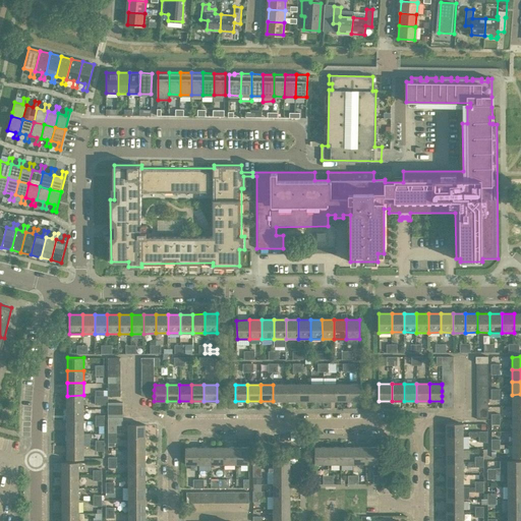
[(285,385),(273,385),(273,401),(285,401),(285,385)]
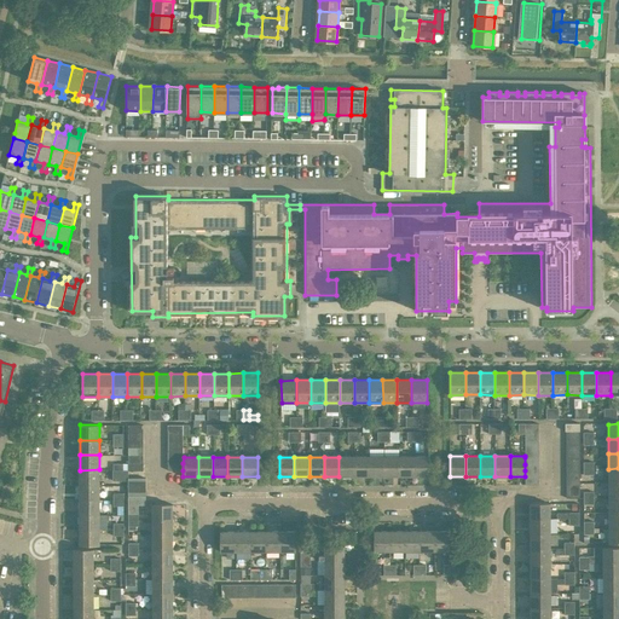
[(353,457),(339,457),(339,476),(353,476),(353,457)]
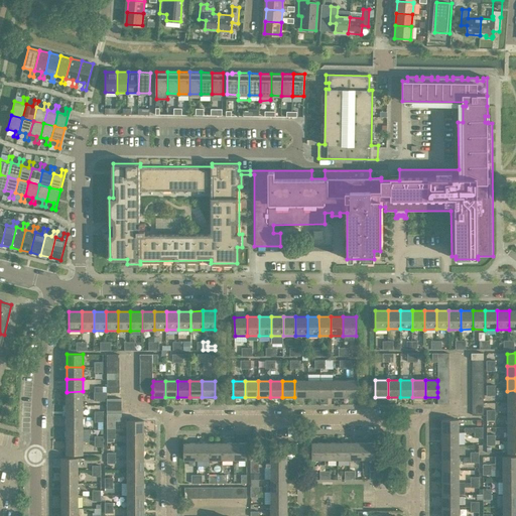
[(307,381),(294,381),(294,397),(307,397),(307,381)]
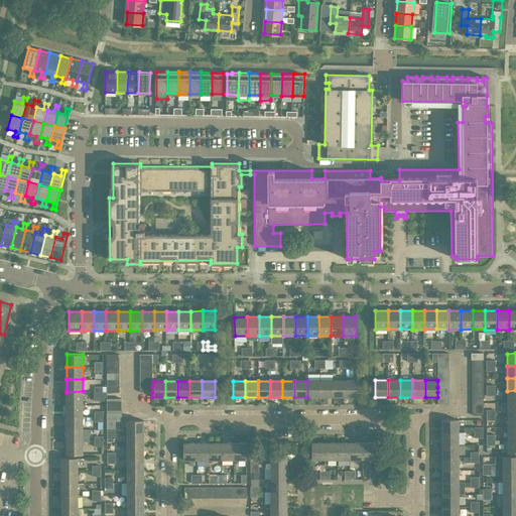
[(319,381),(307,381),(307,397),(319,397),(319,381)]
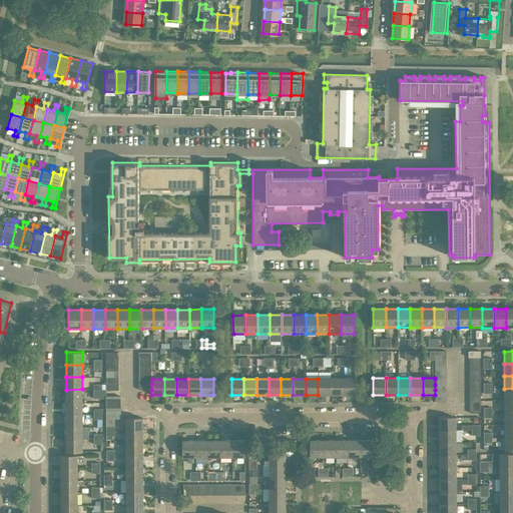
[(330,379),(318,379),(318,395),(330,395),(330,379)]
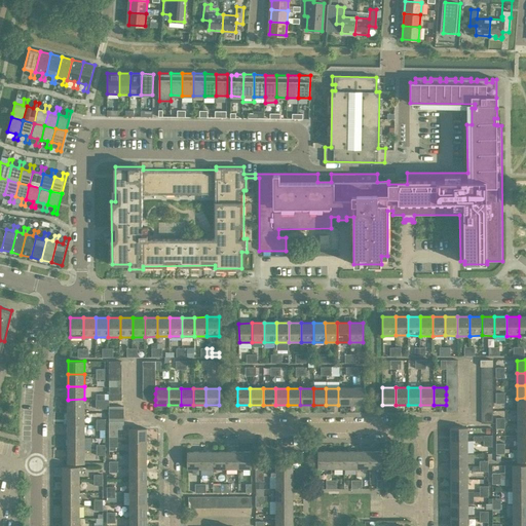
[(350,388),(338,388),(338,405),(350,405),(350,388)]
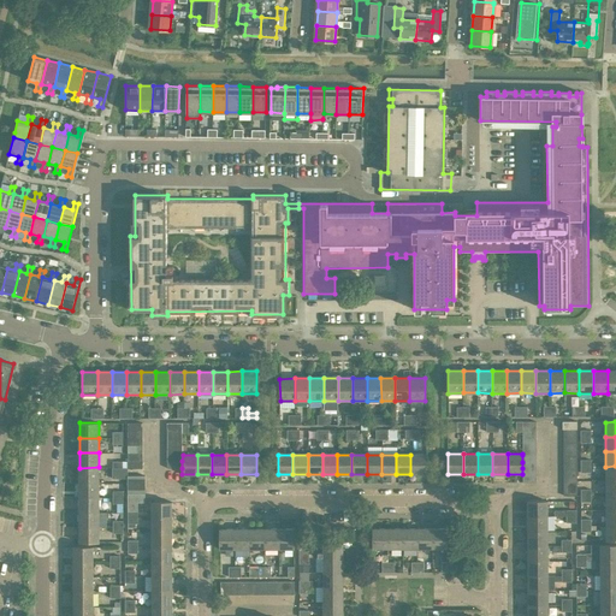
[(426,455),(410,455),(410,474),(426,474),(426,455)]
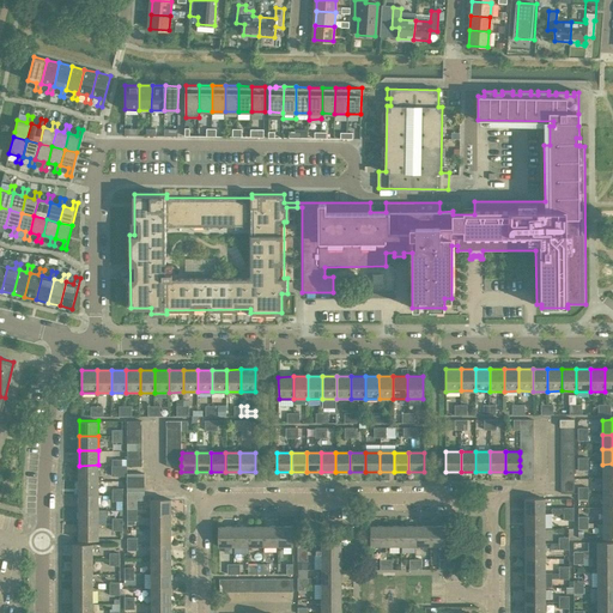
[(612,478),(612,463),(602,465),(602,479),(612,478)]
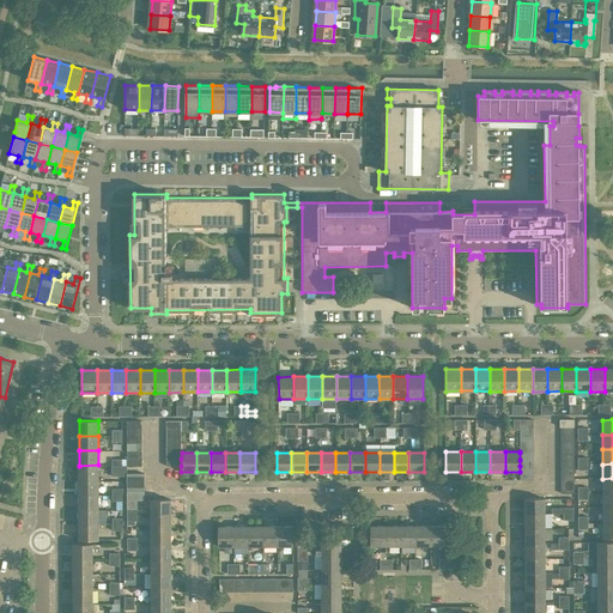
[(79,466),(79,480),(99,480),(98,465),(79,466)]
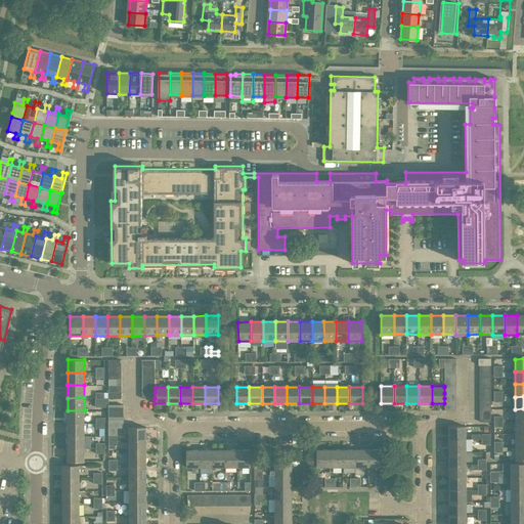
[(110,404),(108,398),(108,397),(104,397),(96,397),(96,398),(95,398),(95,406),(108,406),(110,406),(110,404)]
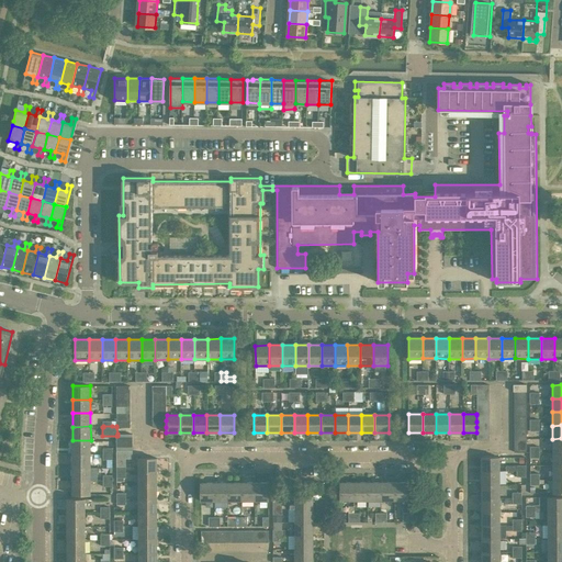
[(116,436),(116,450),(133,450),(132,434),(117,434),(117,436),(116,436)]
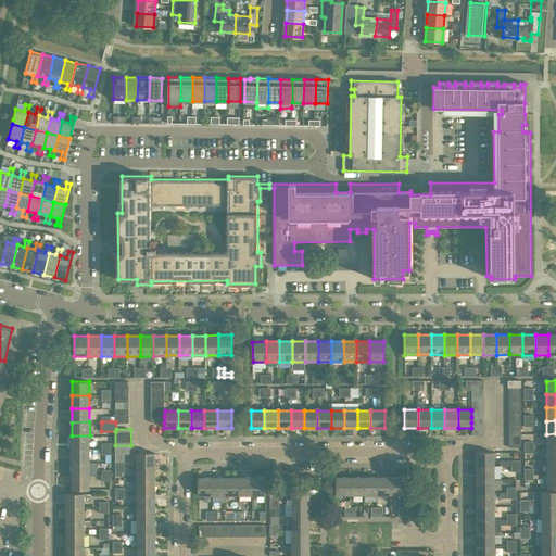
[(555,447),(555,433),(546,434),(546,447),(555,447)]
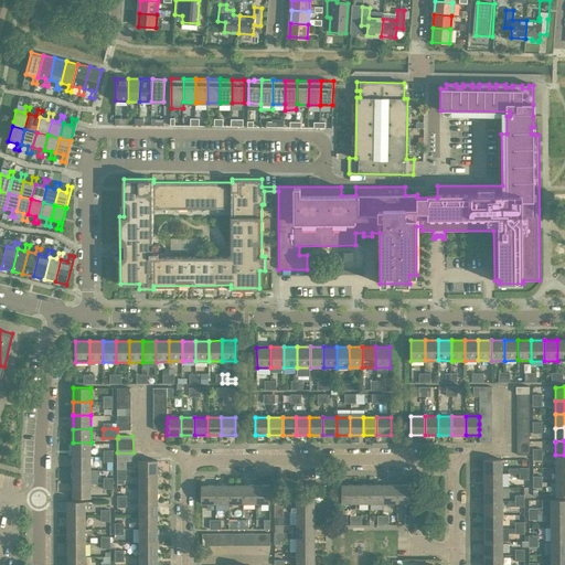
[(73,443),(73,456),(92,456),(92,443),(73,443)]
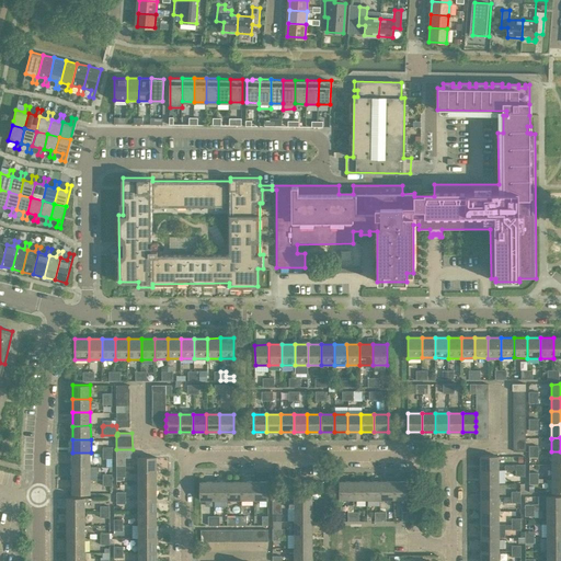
[(126,466),(125,466),(125,458),(132,458),(132,449),(116,449),(116,471),(126,471),(126,466)]
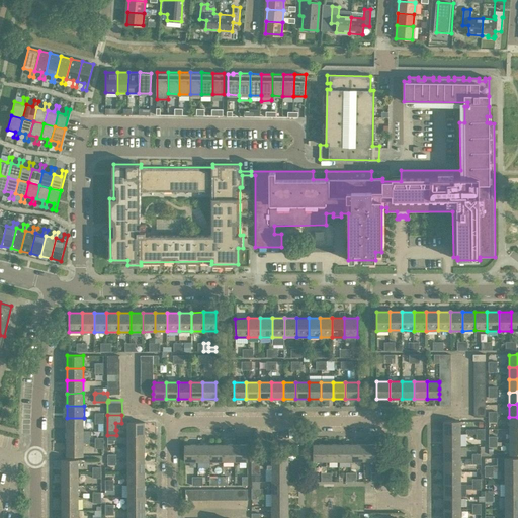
[(517,429),(517,417),(509,417),(509,429),(517,429)]
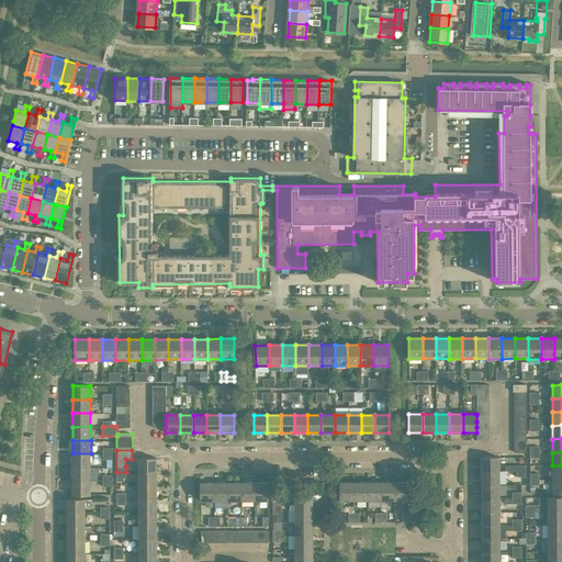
[(72,453),(72,467),(91,467),(91,453),(72,453)]
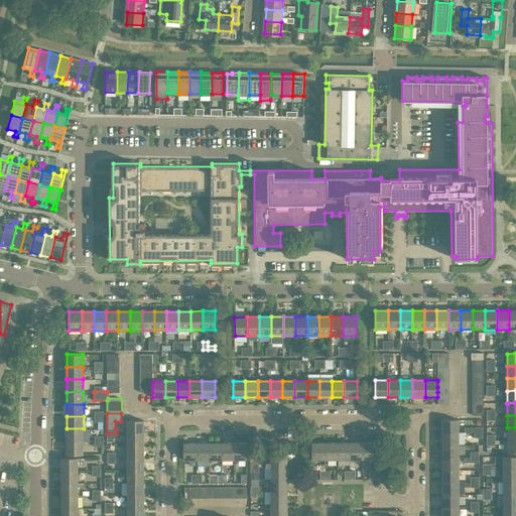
[(144,433),(144,420),(127,420),(127,433),(144,433)]
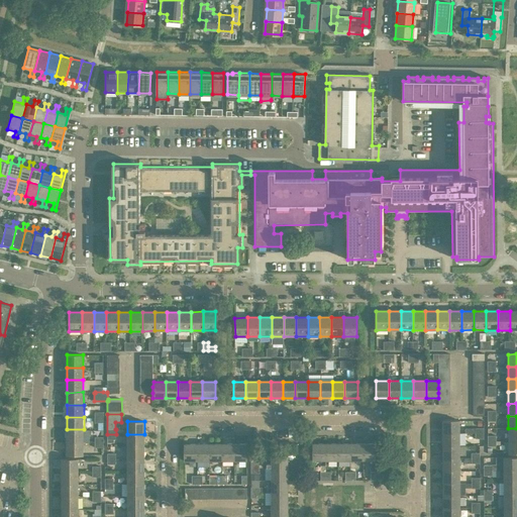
[(442,433),(459,433),(459,421),(442,421),(442,433)]
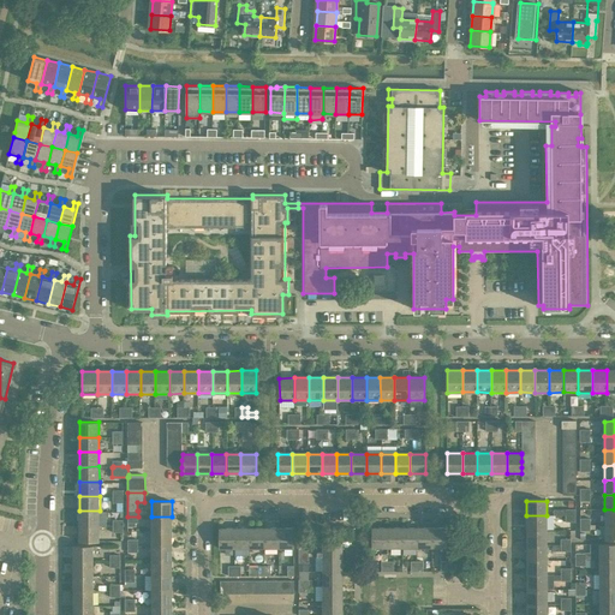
[(614,524),(614,509),(604,509),(604,525),(614,524)]
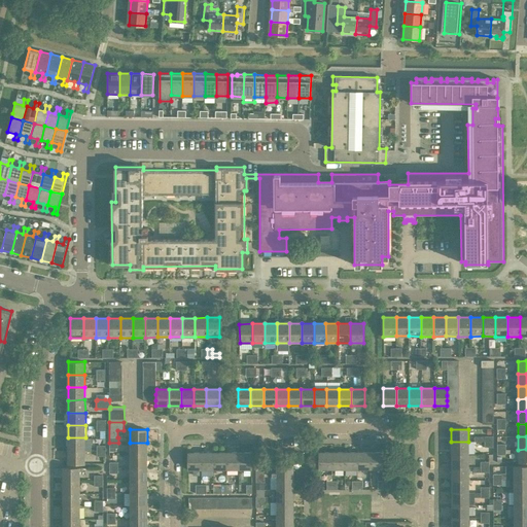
[(68,437),(68,451),(85,451),(85,437),(68,437)]
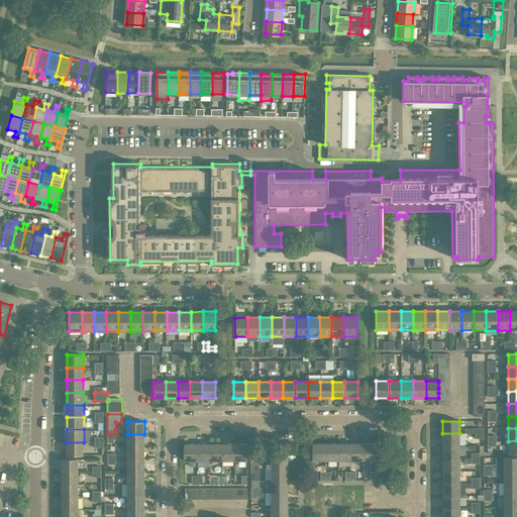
[(442,433),(442,446),(459,446),(459,433),(442,433)]
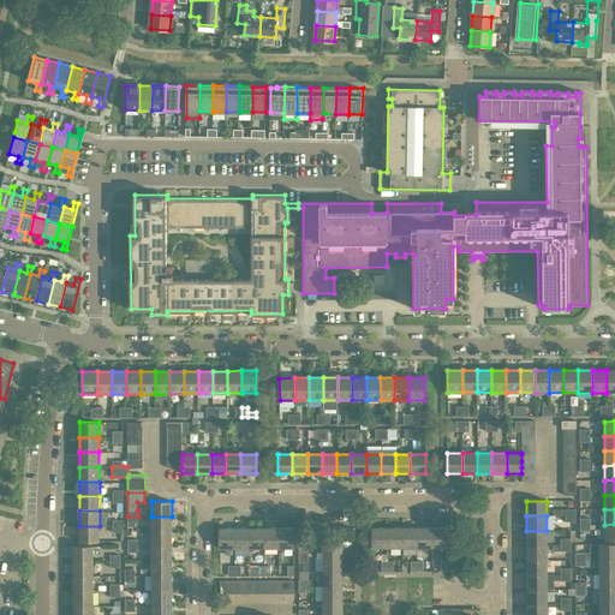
[(127,517),(127,527),(135,527),(135,523),(138,523),(138,517),(127,517)]
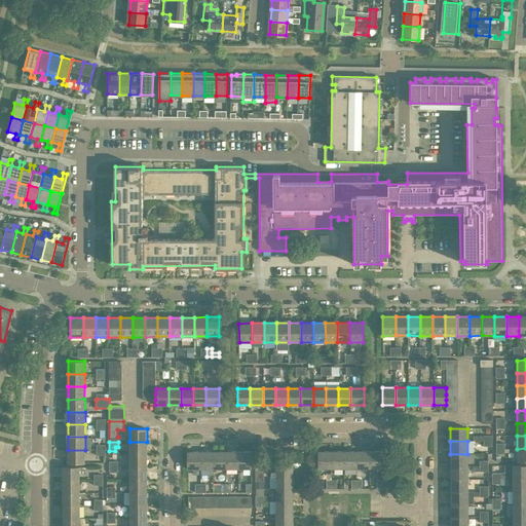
[(147,454),(147,442),(129,442),(129,454),(147,454)]
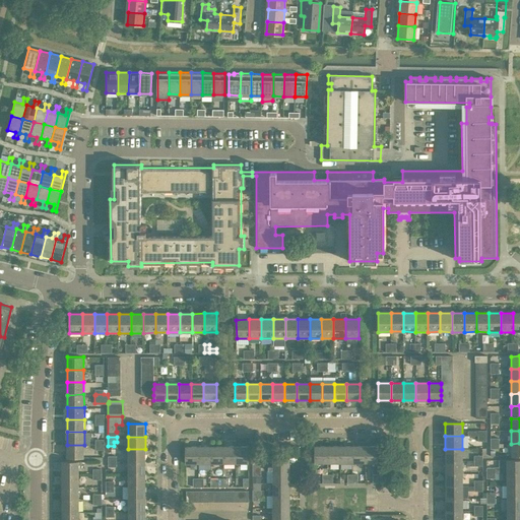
[(519,443),(511,444),(512,456),(519,456),(519,443)]
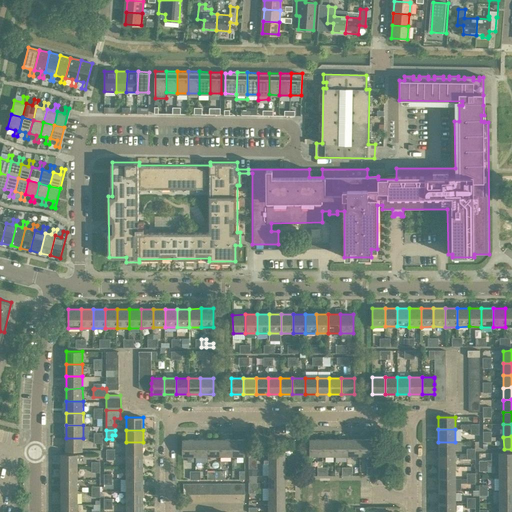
[(83,438),(66,438),(66,450),(83,450),(83,438)]
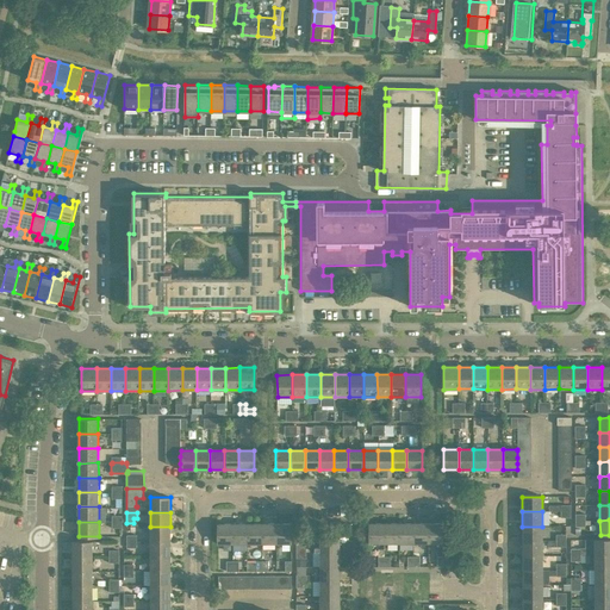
[(234,543),(234,523),(218,523),(218,543),(234,543)]
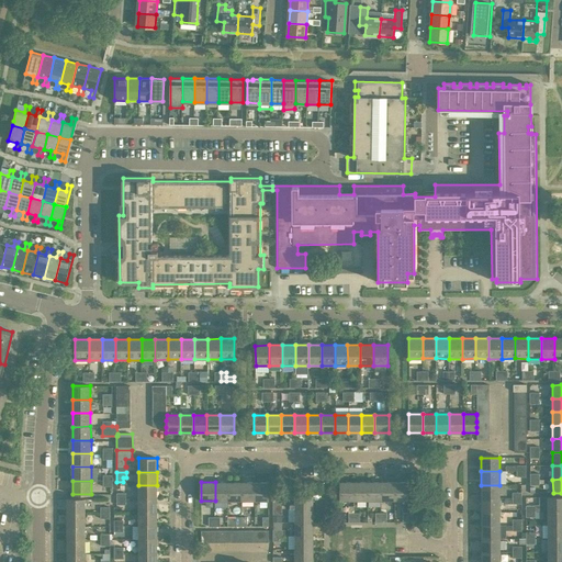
[(228,482),(215,482),(215,501),(228,501),(228,482)]
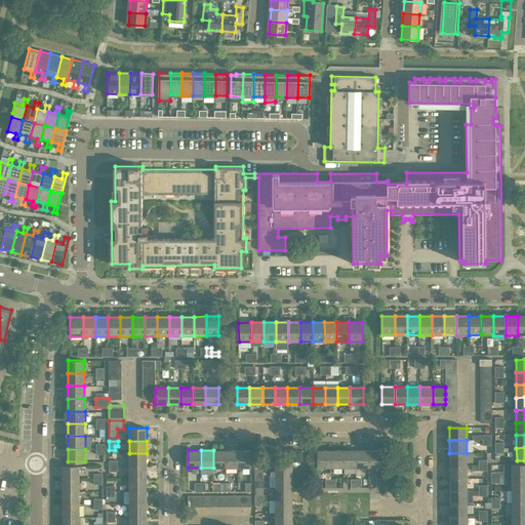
[(226,450),(213,450),(213,468),(226,468),(226,450)]
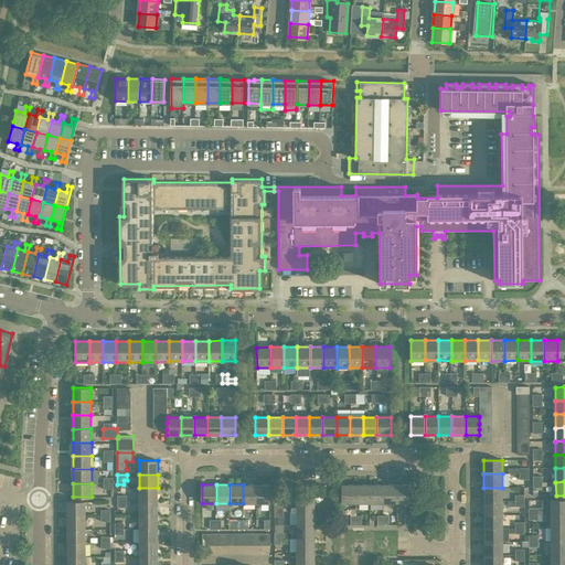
[(256,484),(243,484),(243,503),(256,503),(256,484)]
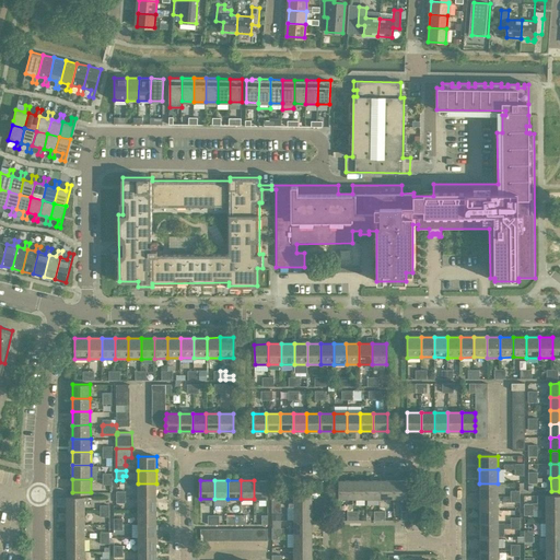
[(254,480),(254,499),(268,499),(268,480),(254,480)]
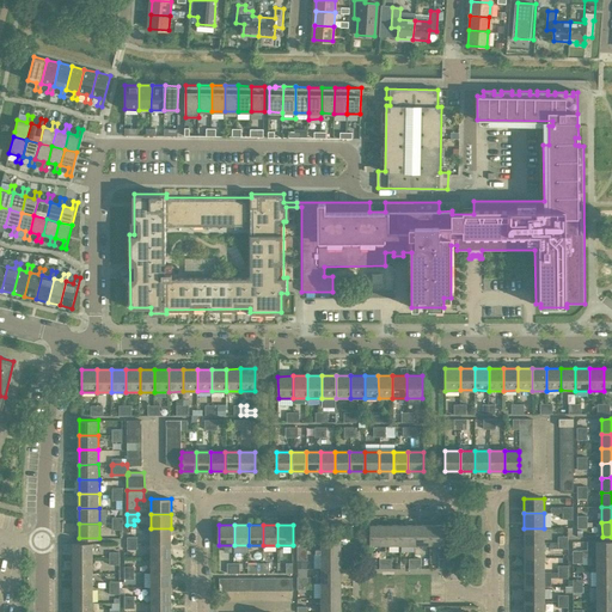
[(385,545),(385,525),(371,525),(371,545),(385,545)]
